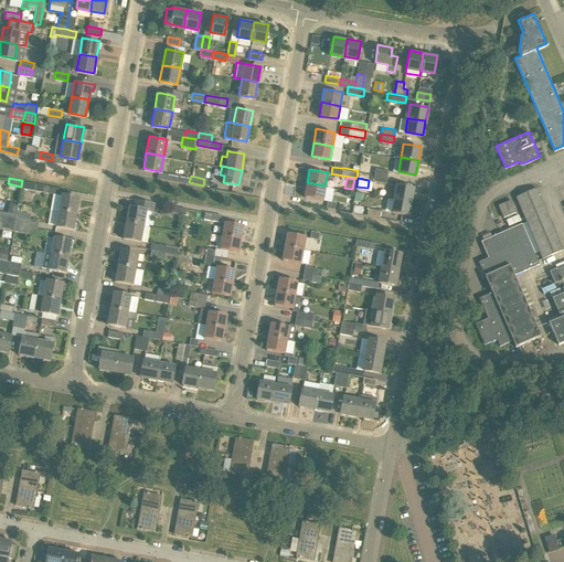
[(35,182),(22,180),(21,187),(34,189),(35,182)]
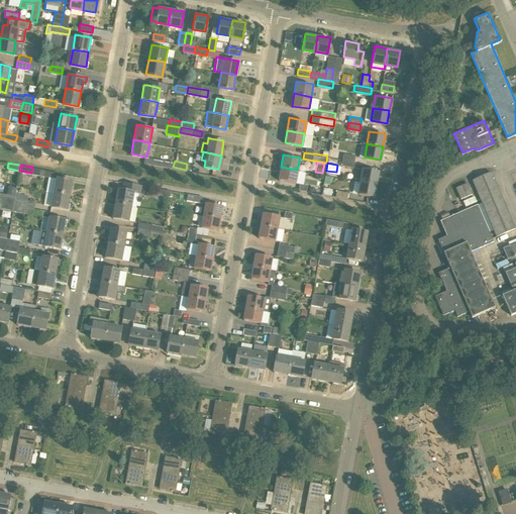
[(297,170),(281,167),(278,179),(295,182),(297,170)]
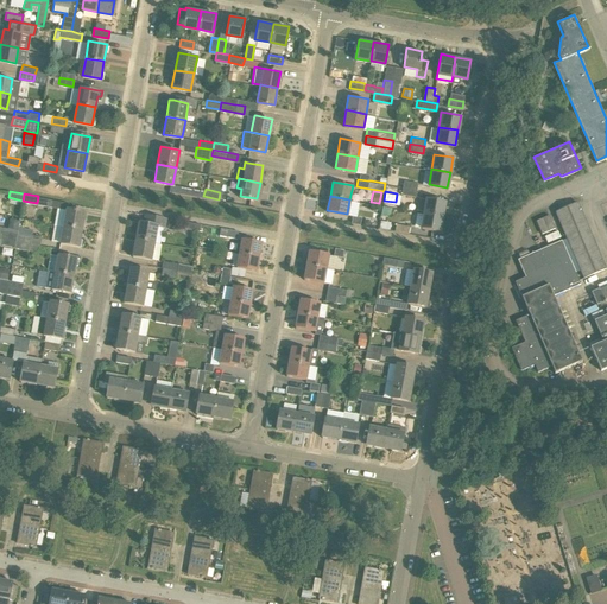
[(416,208),(424,210),(423,211),(442,215),(444,199),(425,196),(425,197),(418,196),(416,208)]
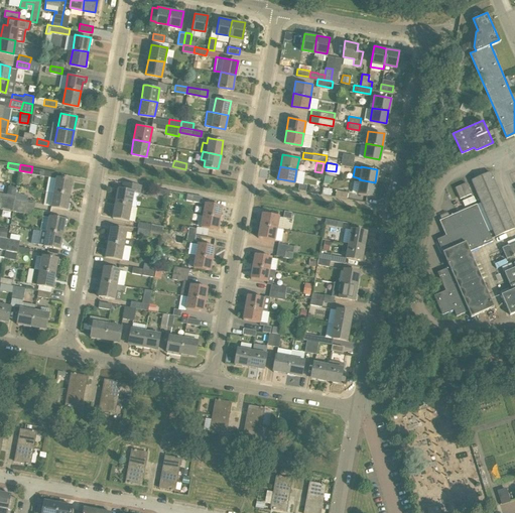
[(514,226),(489,170),(471,177),(495,234),(514,226)]
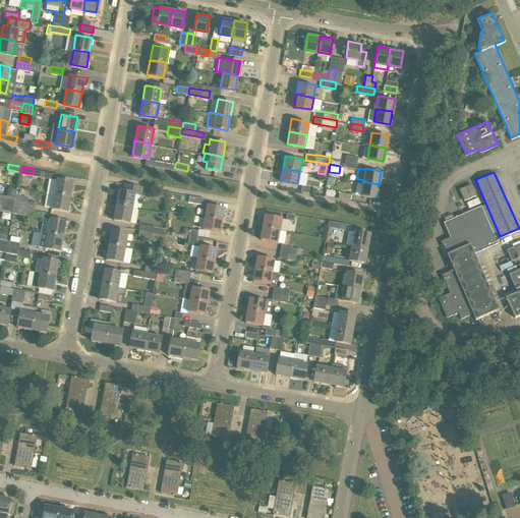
[(72,180),(56,178),(54,192),(70,195),(72,180)]
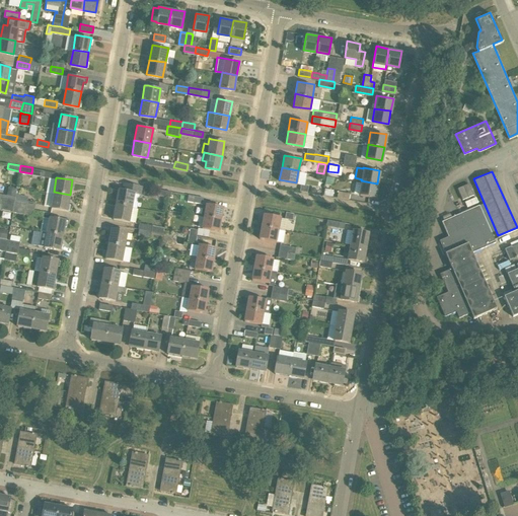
[(361,181),(359,193),(359,194),(375,197),(377,183),(361,180),(361,181)]
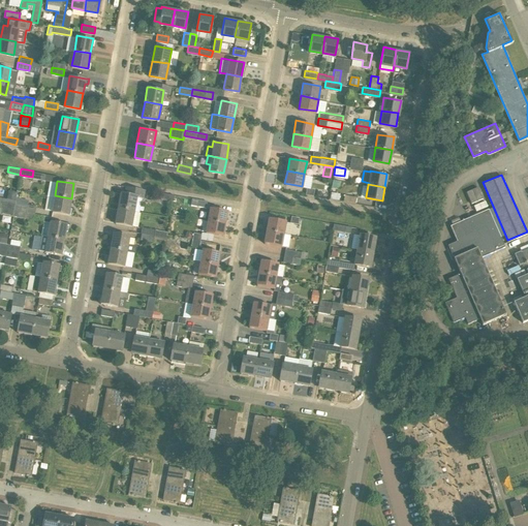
[(118,207),(134,210),(138,187),(126,185),(124,192),(120,192),(118,207)]
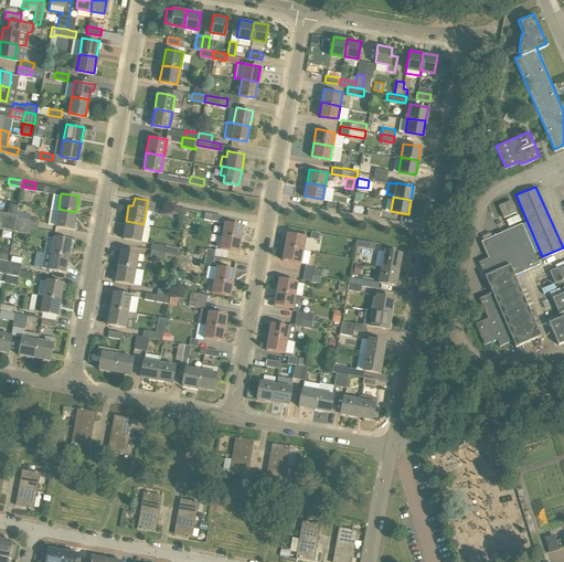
[(510,198),(498,203),(502,215),(515,210),(510,198)]
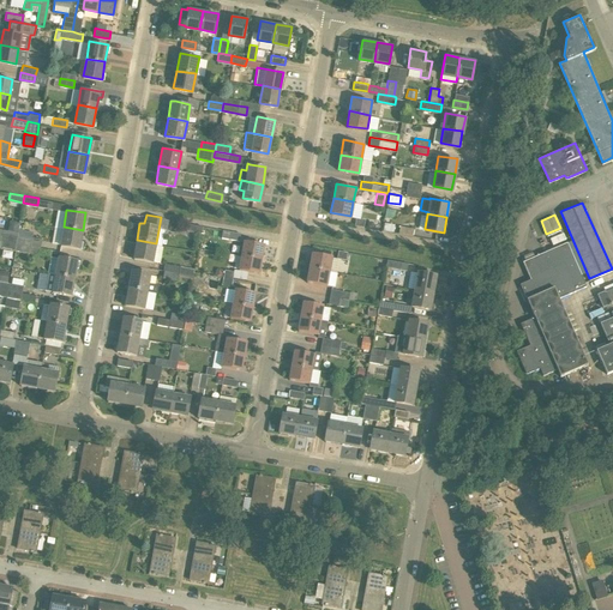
[(8,218),(7,229),(18,230),(18,228),(19,221),(17,221),(12,219),(8,218)]
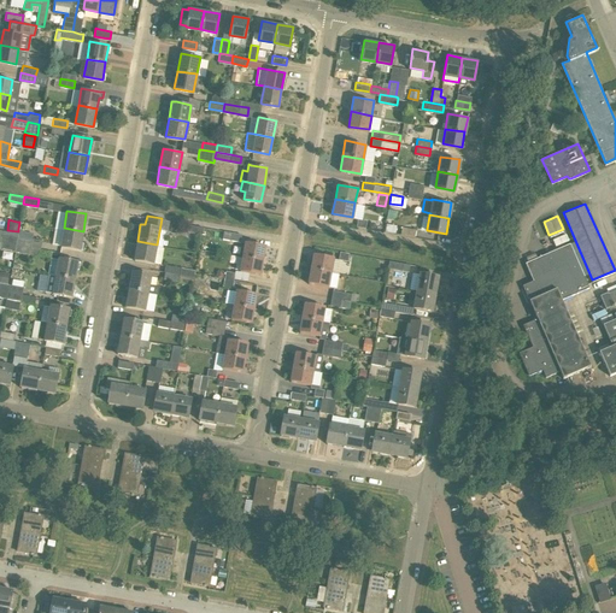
[(203,225),(188,223),(187,230),(201,233),(203,225)]
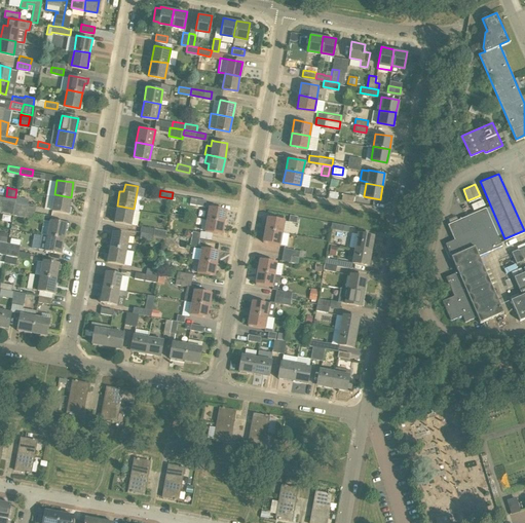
[(354,194),(342,192),(341,198),(352,200),(354,194)]
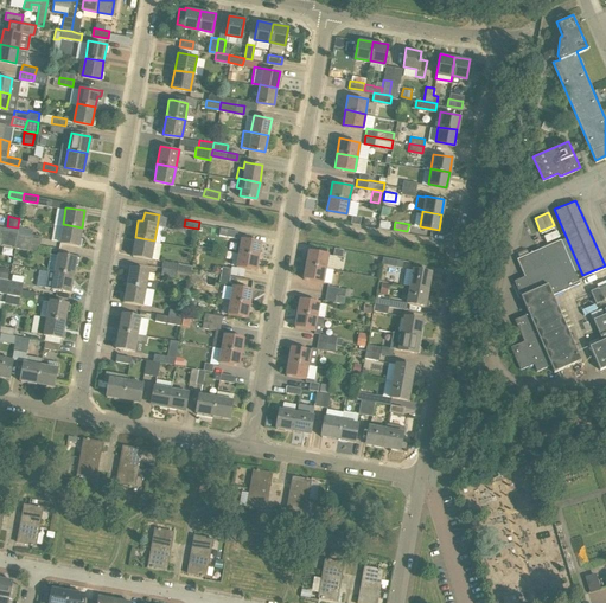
[(0,237),(1,237),(16,239),(18,228),(7,226),(0,224),(0,237)]
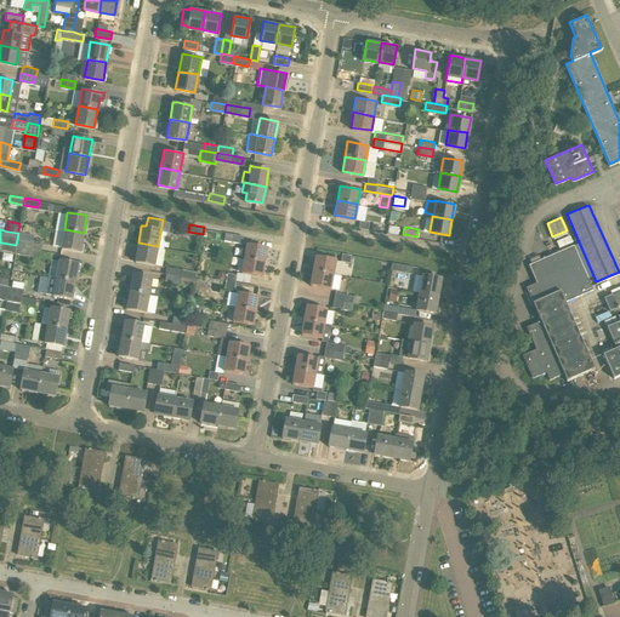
[(64,229),(61,247),(80,250),(84,233),(64,229)]
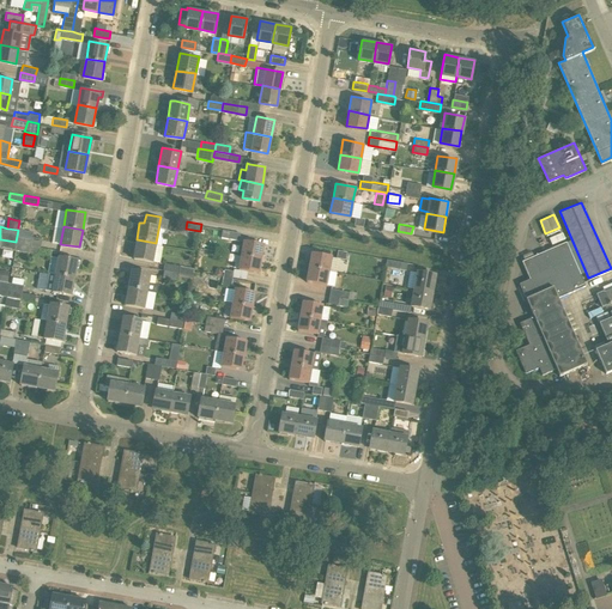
[(16,242),(30,244),(32,230),(18,227),(18,230),(16,242)]
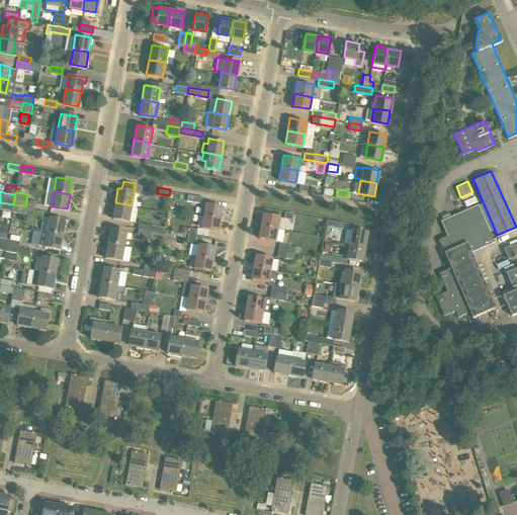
[(202,195),(187,192),(186,199),(201,201),(202,195)]
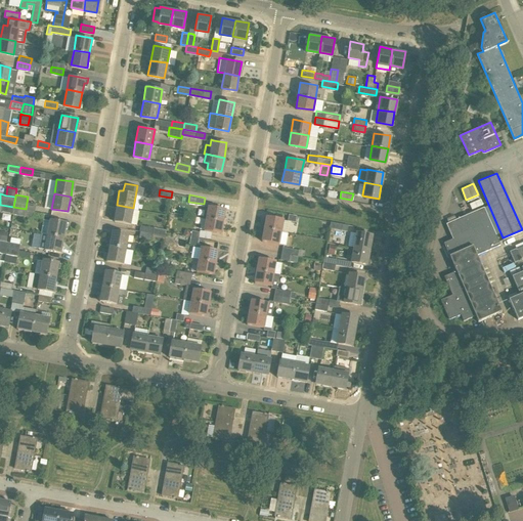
[(471,206),(482,202),(480,197),(469,201),(471,206)]
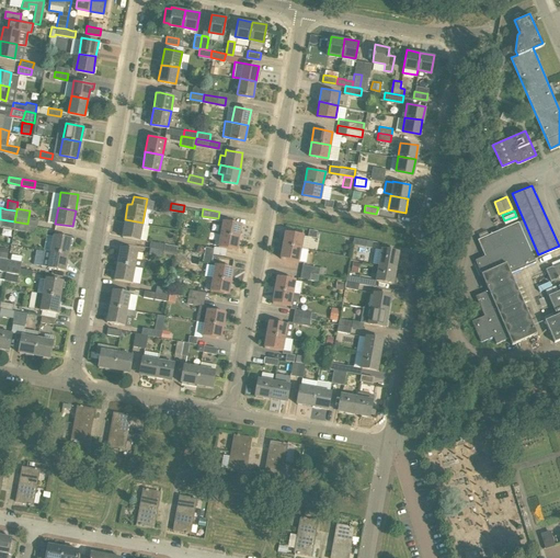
[(14,221),(1,219),(0,226),(13,228),(14,221)]
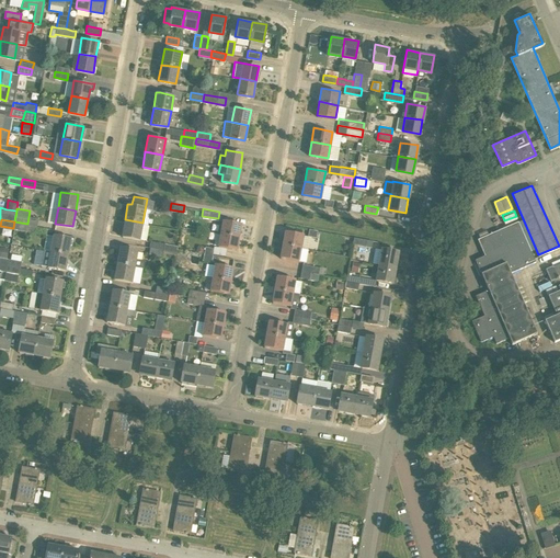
[(143,223),(125,219),(122,236),(139,239),(143,223)]
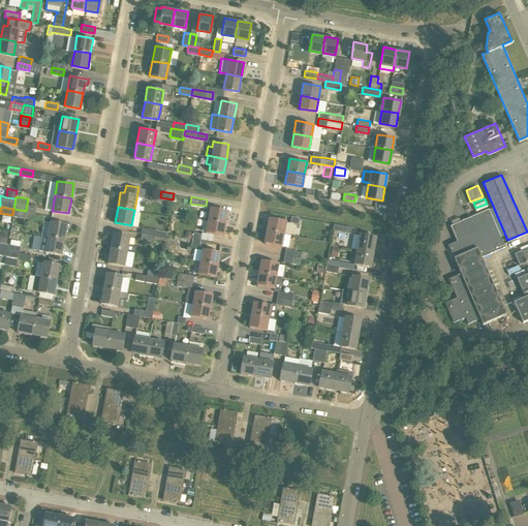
[(227,210),(210,207),(208,219),(225,222),(227,210)]
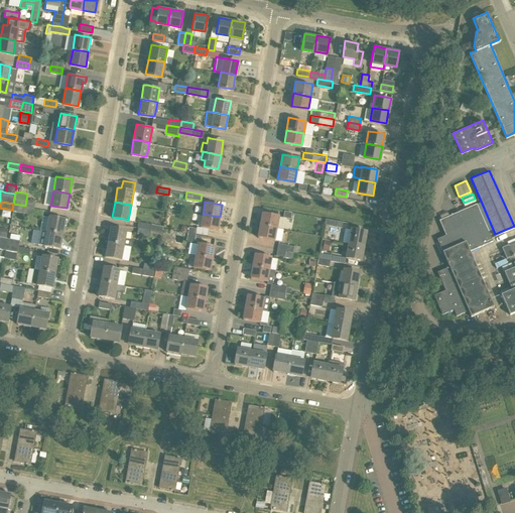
[(492,239),(476,203),(438,219),(445,234),(436,238),(448,265),(436,270),(444,288),(433,293),(441,312),(454,307),(457,314),(468,309),(471,315),(494,305),(470,249),(492,239)]
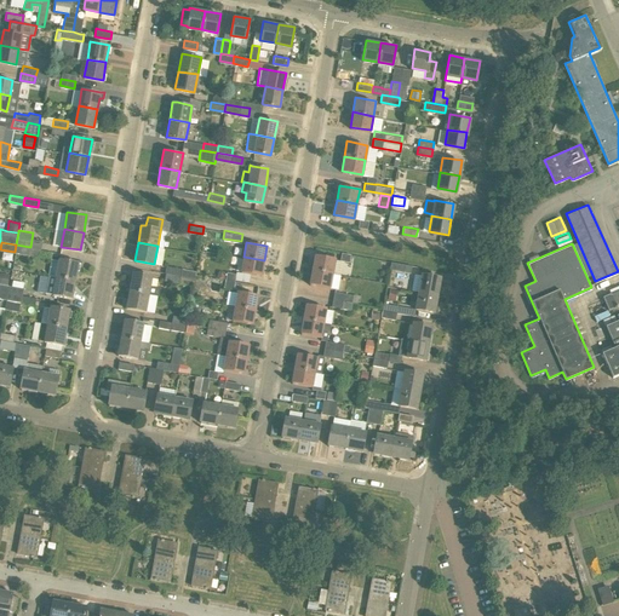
[(15,252),(29,254),(30,247),(16,245),(15,252)]
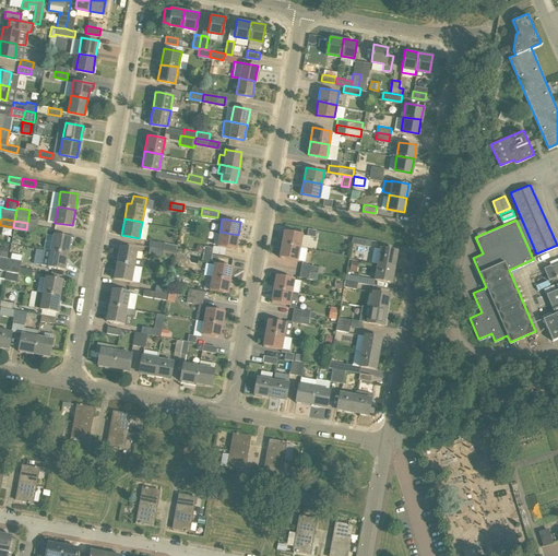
[(281,243),(299,246),(303,233),(284,229),(281,243)]
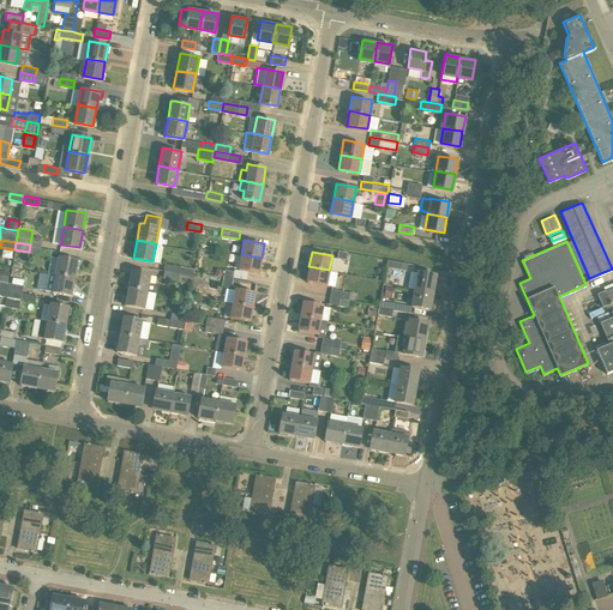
[(241,254),(239,269),(248,270),(258,272),(262,258),(241,254)]
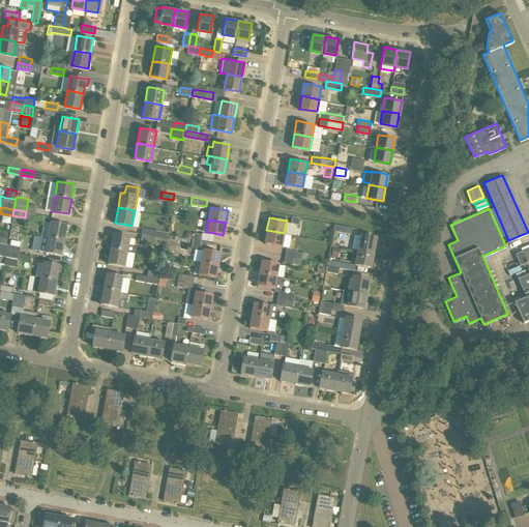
[(66,224),(50,221),(50,222),(43,221),(41,235),(48,236),(64,239),(66,224)]
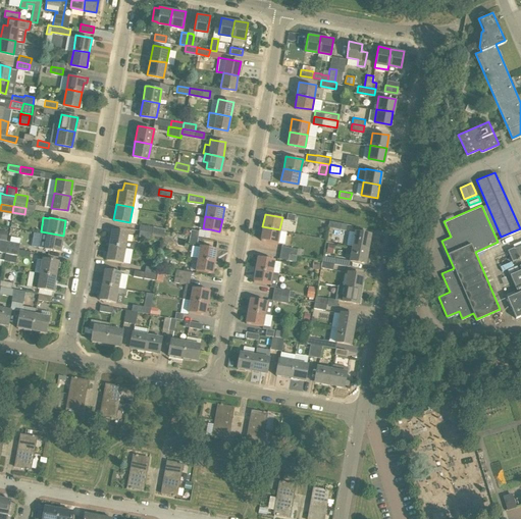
[(347,222),(328,219),(327,225),(345,228),(347,222)]
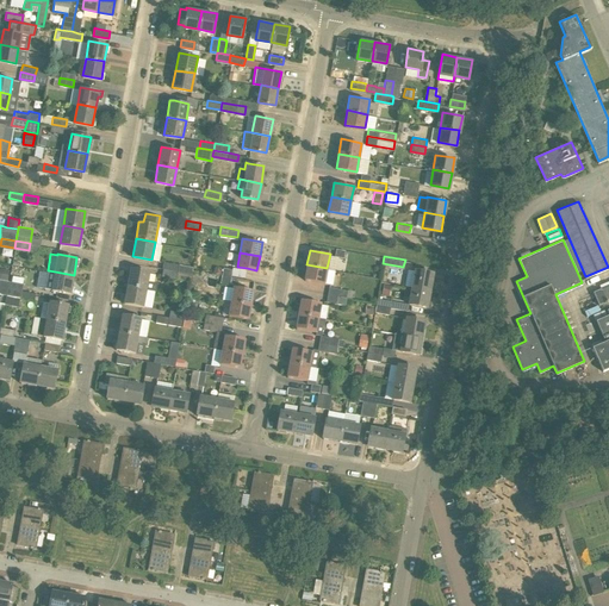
[(176,269),(191,273),(192,266),(178,263),(176,269)]
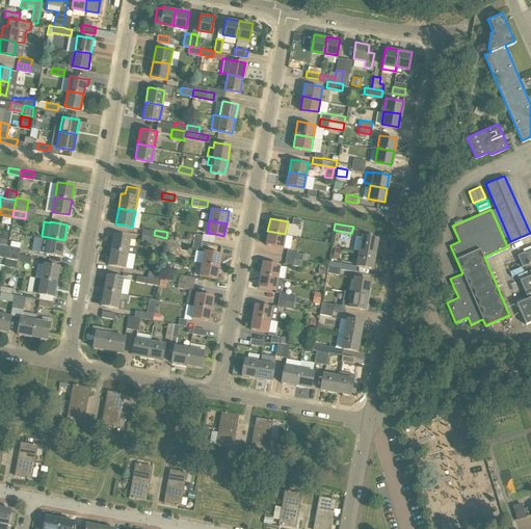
[(285,234),(267,231),(265,243),(283,246),(285,234)]
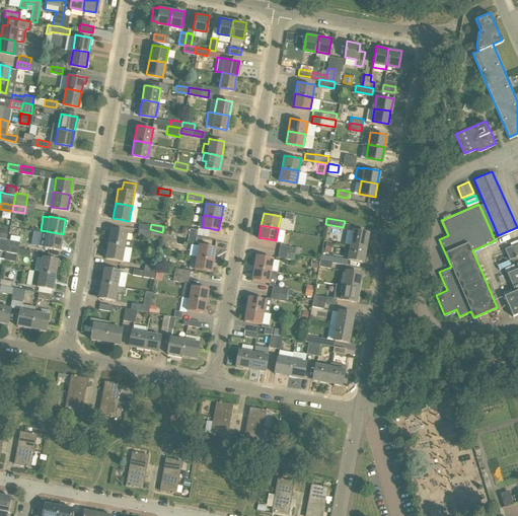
[(197,228),(196,233),(208,235),(210,228),(202,227),(198,226),(197,228)]
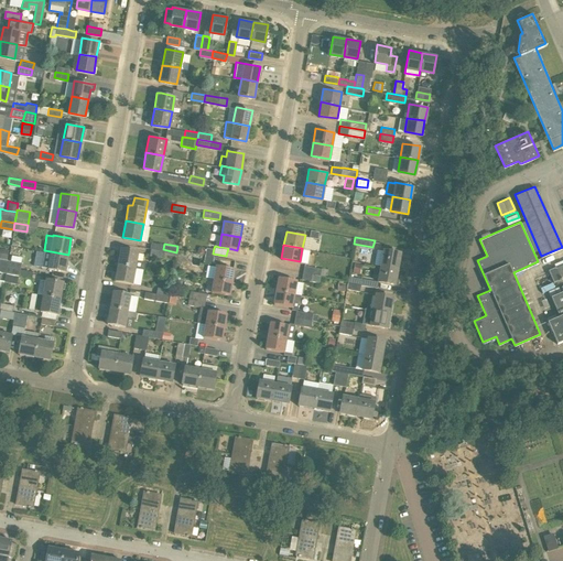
[(138,250),(120,247),(117,263),(134,267),(144,268),(145,260),(136,259),(138,250)]
